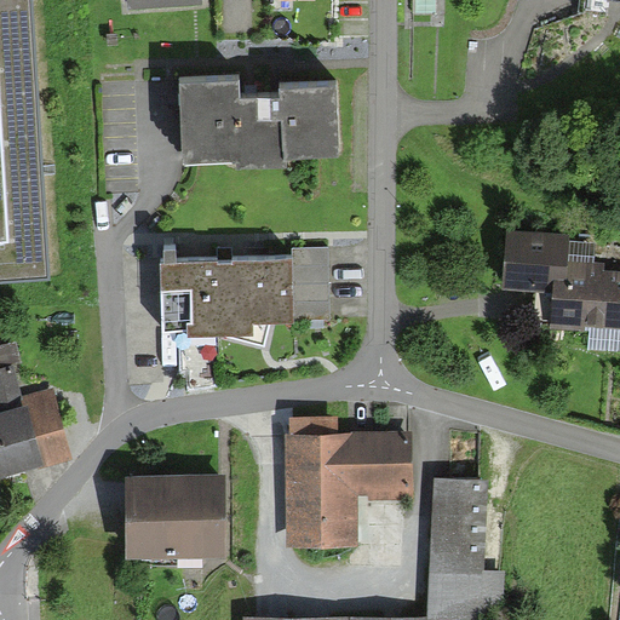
[(29,0),(0,0),(0,279),(46,276),(29,0)]
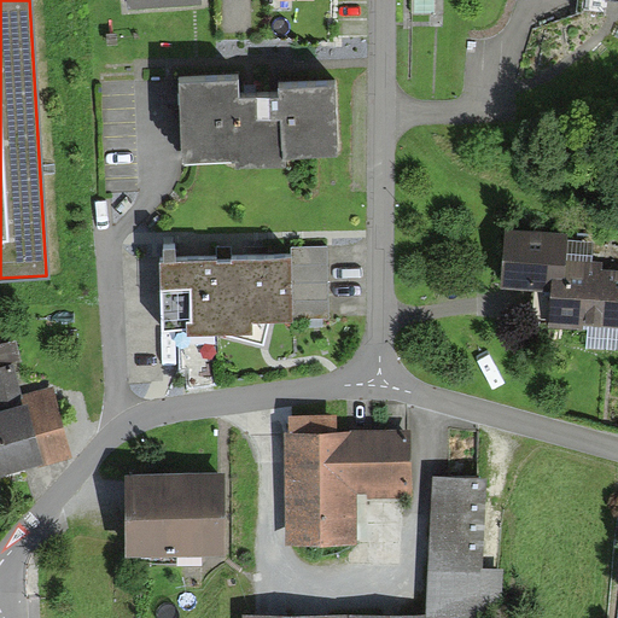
[(240,69),(184,70),(185,149),(233,147),(234,156),(285,155),(284,146),(336,145),(334,74),(281,75),(281,86),(242,87),(240,69)]
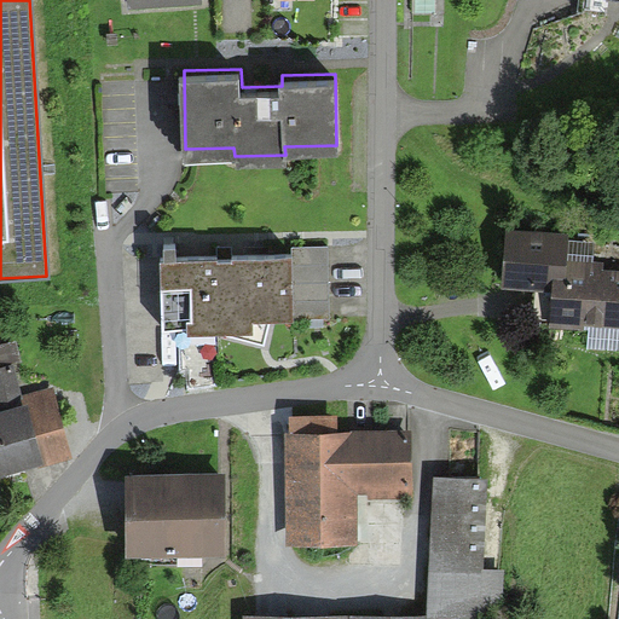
[(589,241),(507,236),(503,288),(548,290),(545,329),(580,330),(580,324),(618,325),(618,276),(597,276),(599,266),(588,266),(589,241)]
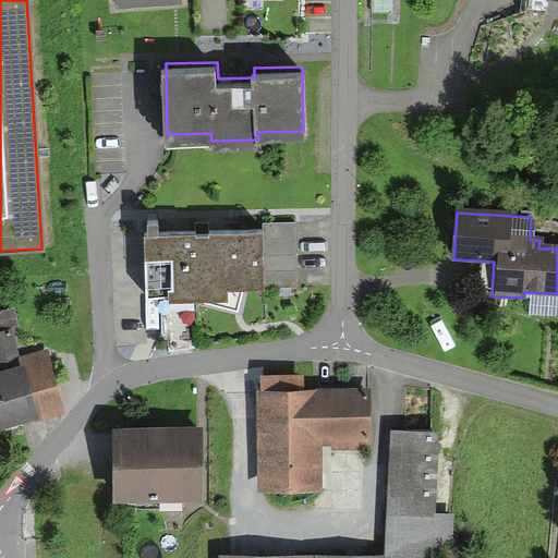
[(240,305),(244,286),(298,283),(296,220),(146,225),(147,294),(197,293),(240,305)]
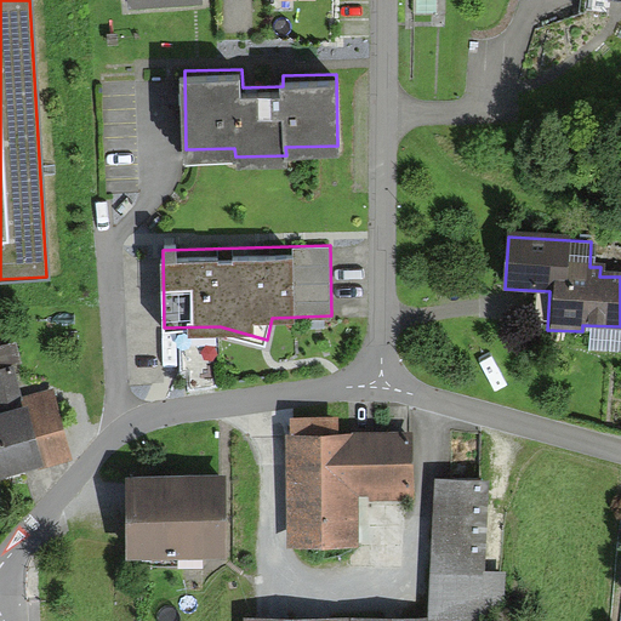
[(0,471),(69,454),(51,387),(29,393),(32,403),(22,405),(11,363),(20,360),(13,341),(0,345),(0,471)]
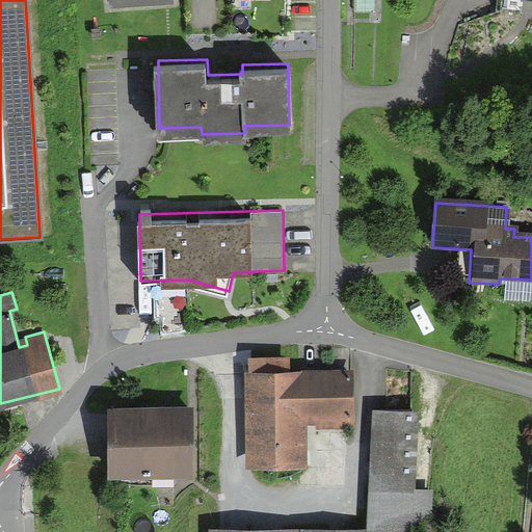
[(250,373),(244,373),(245,464),(300,464),(300,422),(347,422),(346,371),(288,371),(288,355),(250,356),(250,373)]
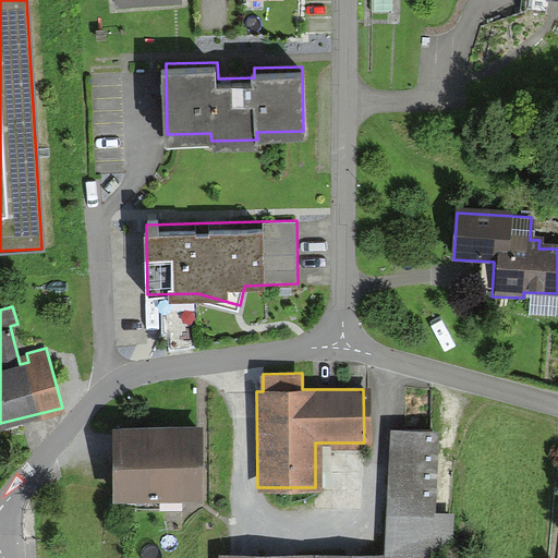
[(202,425),(116,424),(116,496),(201,496),(202,425)]
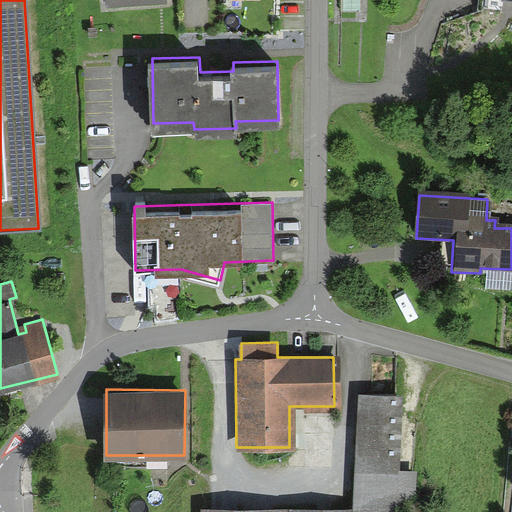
[(396,395),(355,394),(354,510),(203,508),(202,511),(411,511),(412,471),(395,471),(396,395)]
